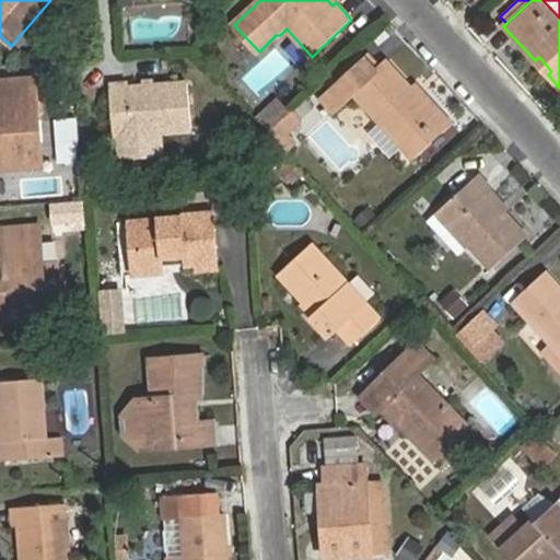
[(322,100),(334,113),(353,94),(376,118),(398,143),(400,146),(435,114),(412,89),(387,61),(381,68),(369,56),(322,100)]
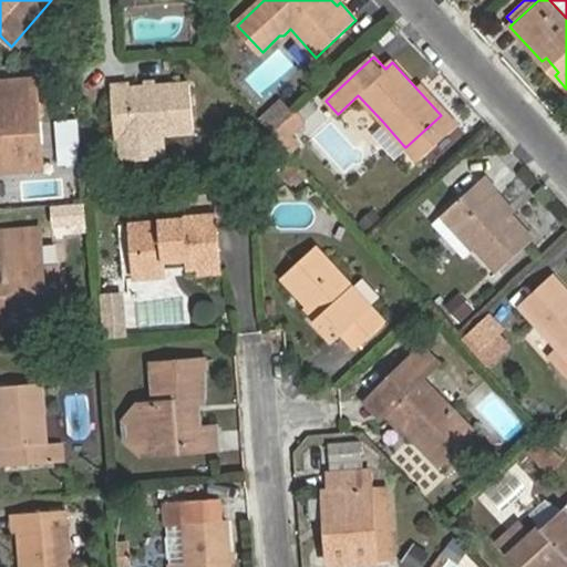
[(35,80),(0,80),(0,175),(42,173),(35,80)]
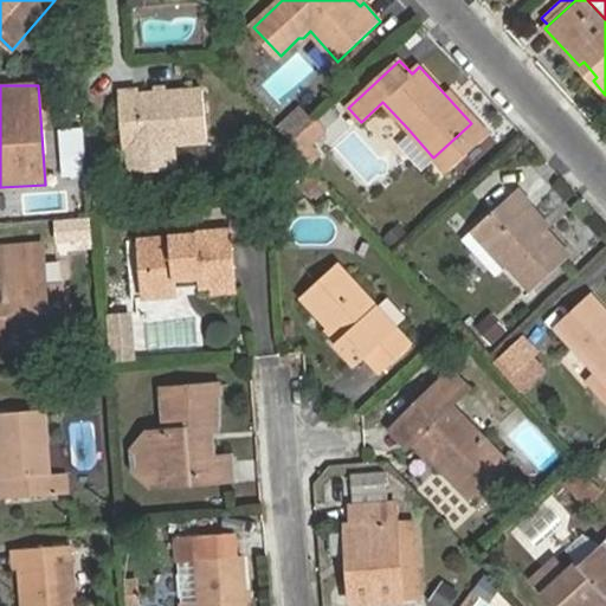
[(204,89),(118,96),(123,148),(134,147),(135,167),(168,165),(167,144),(208,141),(204,89)]
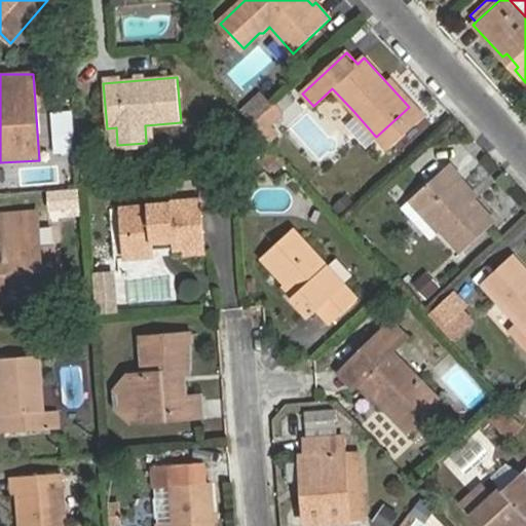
[(391,80),(387,83),(409,107),(376,137),(386,148),(423,114),(391,80)]
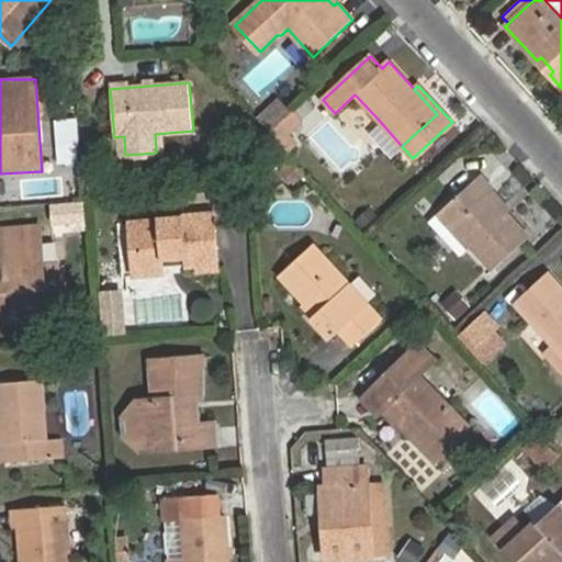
[(278,102),(270,110),(281,122),(287,116),(289,114),(278,102)]
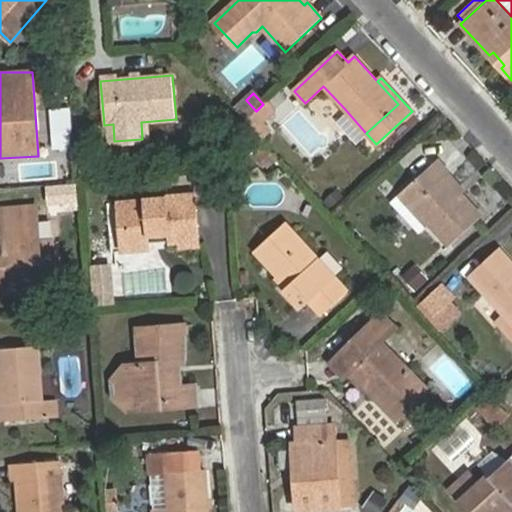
[(246,100),(235,110),(245,121),(256,111),(246,100)]
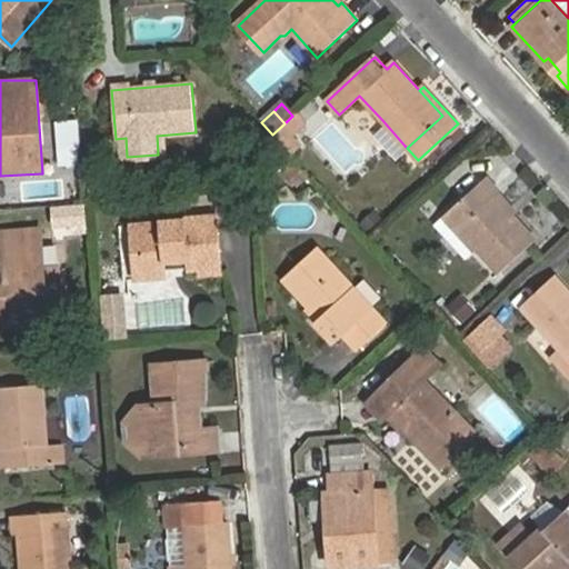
[(285,123),(272,135),(289,153),(297,146),(288,136),(303,121),(296,113),(292,116),(290,118),(285,123)]
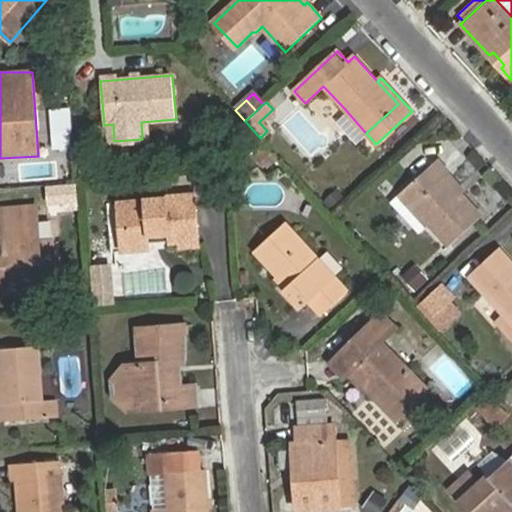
[(344,108),(333,119),(353,141),(364,131),(344,108)]
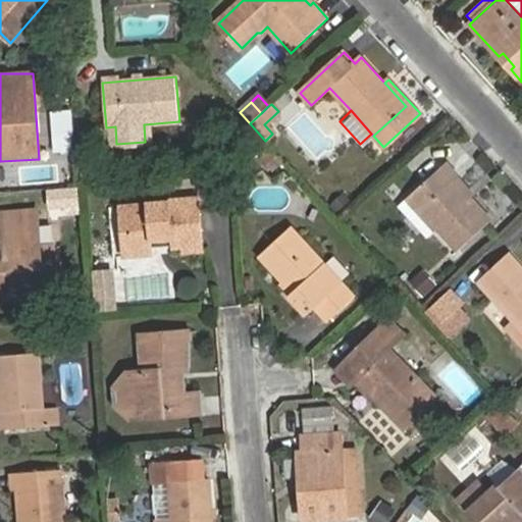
[(233,133),(249,149),(260,138),(246,121),(233,133)]
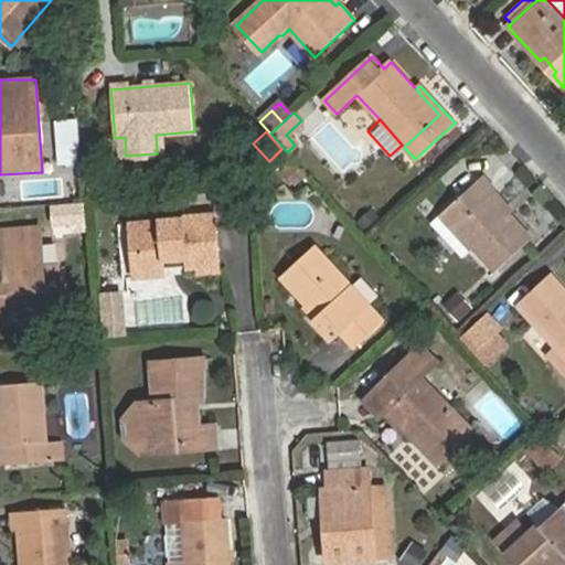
[(292,162),(284,170),(296,184),(305,176),(292,162)]
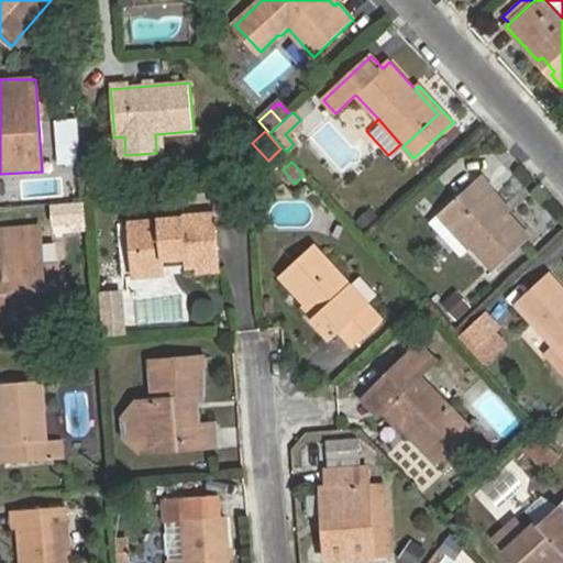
[(472,246),(494,271),(530,238),(489,194),(495,190),(482,175),(440,212),(472,246)]
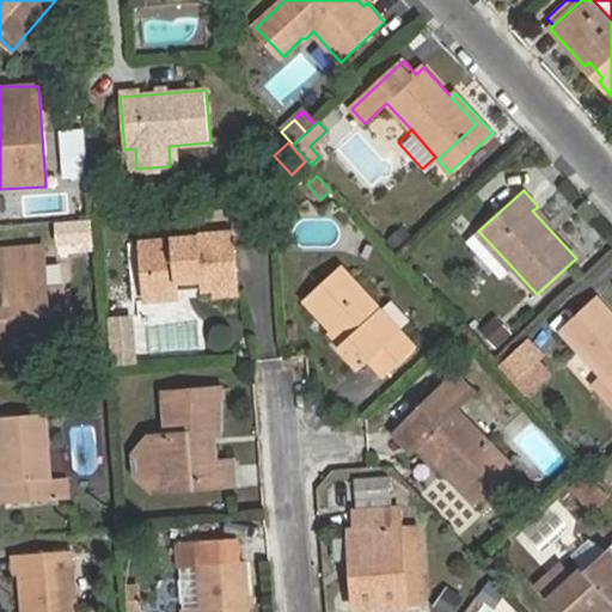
[(513,268),(478,231),(466,243),(501,280),(513,268)]
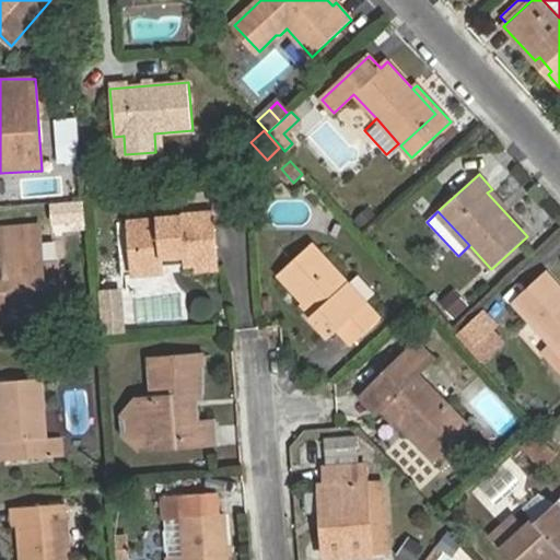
[(213,212),(156,217),(156,219),(130,222),(131,242),(140,242),(142,275),(164,272),(163,260),(185,258),(185,266),(197,265),(198,270),(218,268),(213,212)]
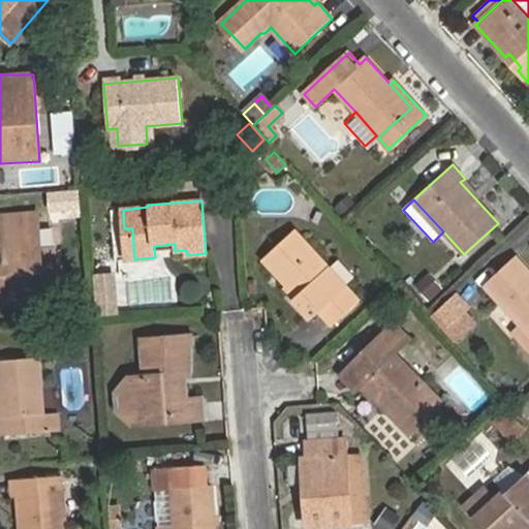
[(0,304),(44,301),(38,213),(0,215),(0,304)]
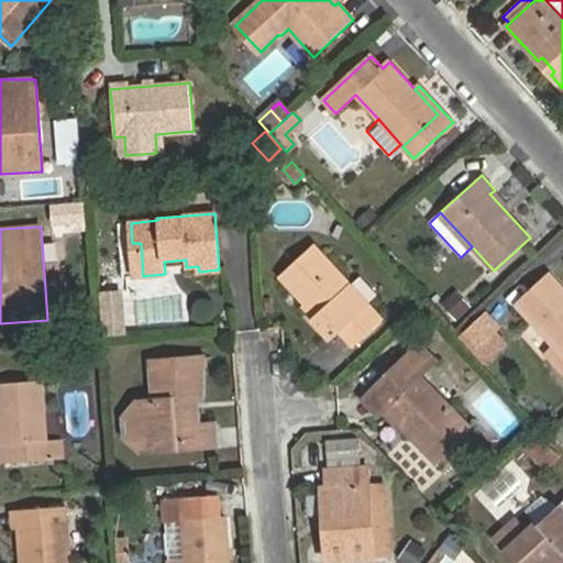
[(313,245),(280,276),(317,315),(312,318),(331,340),(340,331),(354,346),(383,320),(313,245)]
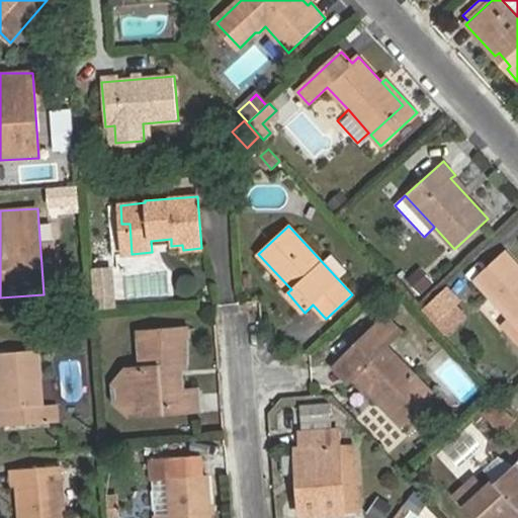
[(517,265),(505,251),(475,279),(517,327),(517,340),(517,341),(517,342),(517,265)]
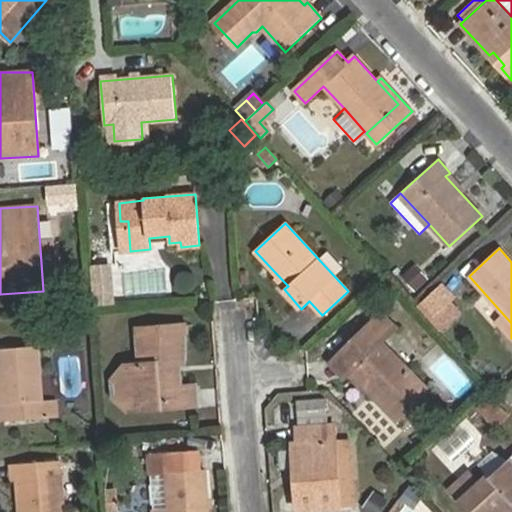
[(110,265),(94,267),(96,293),(113,291),(110,265)]
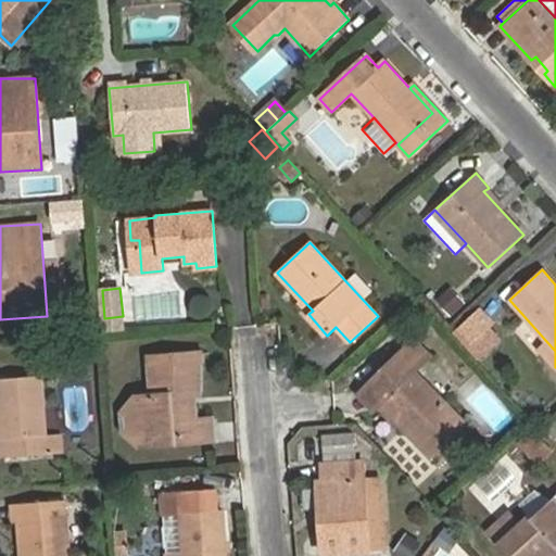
[(450,289),(438,300),(450,314),(462,303),(450,289)]
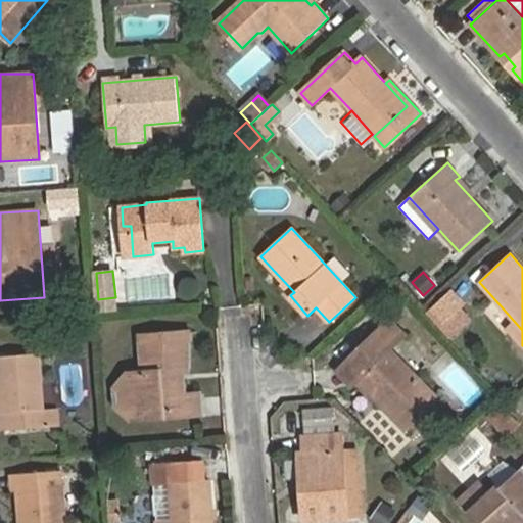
[(447,289),(423,313),(450,339),(474,316),(447,289)]
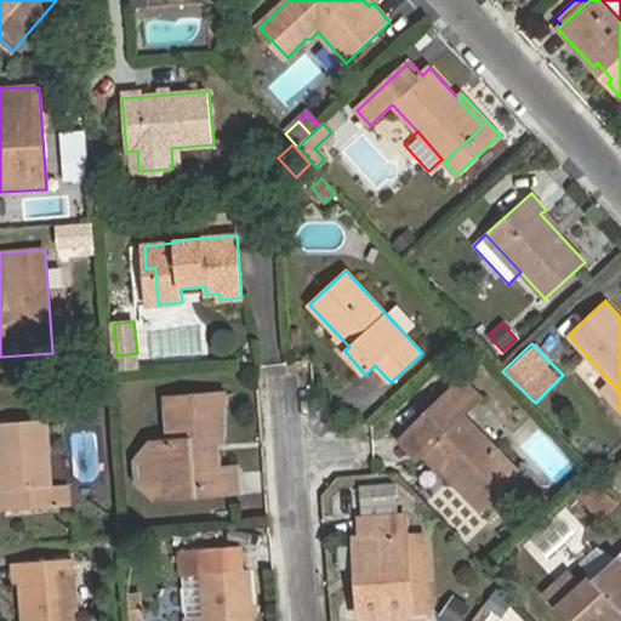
[(137,353),(117,355),(118,370),(137,368),(137,353)]
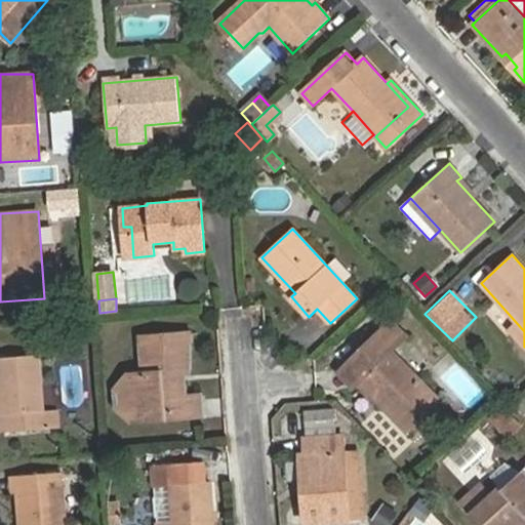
[(391,322),(350,362),(363,377),(359,381),(408,432),(440,400),(391,351),(405,336),(391,322)]
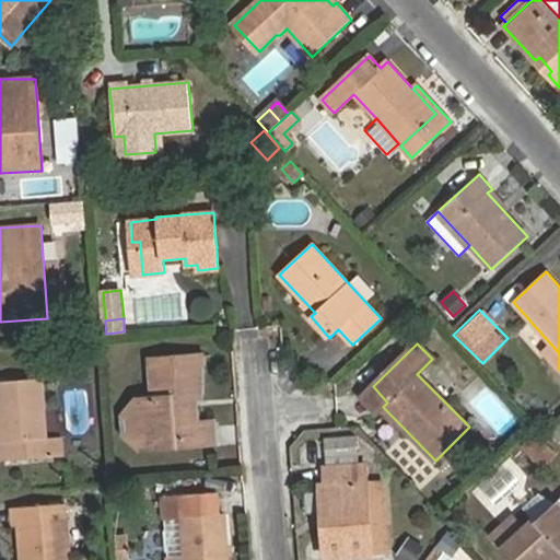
[(190,399),(201,397),(202,354),(149,359),(152,398),(137,399),(140,450),(216,444),(214,421),(193,423),(190,399)]
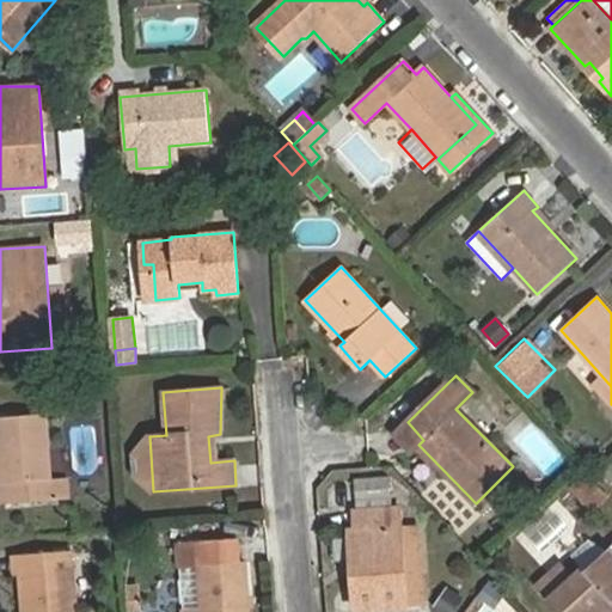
[(8,503),(51,500),(71,499),(68,477),(50,478),(46,414),(0,416),(0,477),(0,483),(6,483),(8,503)]
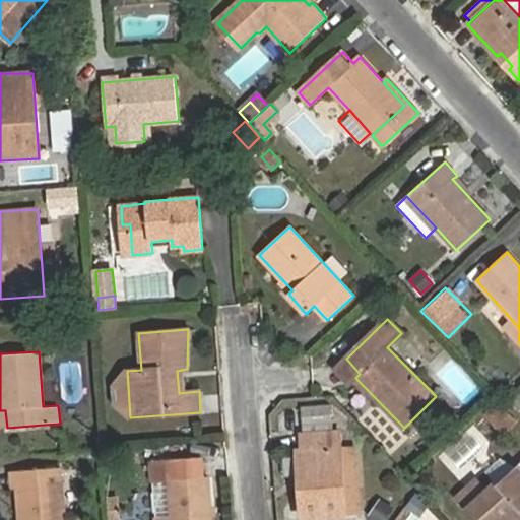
[(309,430),(332,425),(327,403),(304,408),(309,430)]
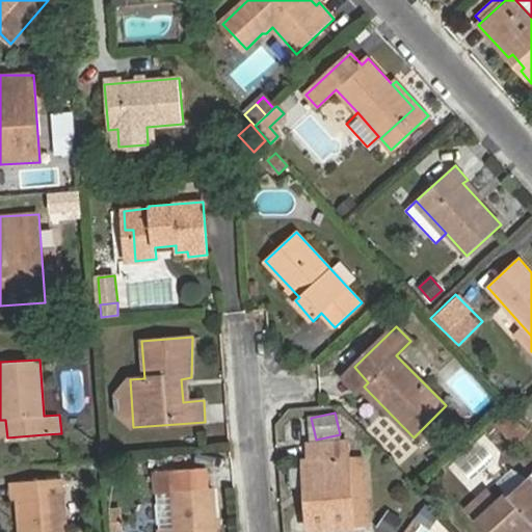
[(510,414),(498,425),(514,443),(527,431),(510,414)]
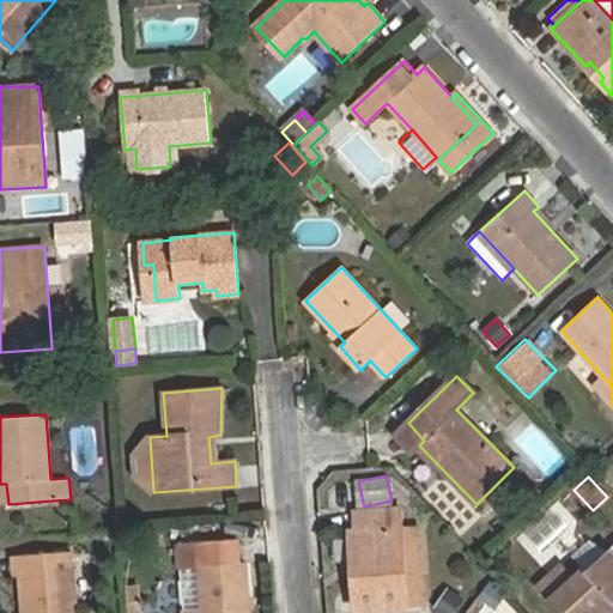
[(612,496),(589,514),(608,541),(612,536),(612,496)]
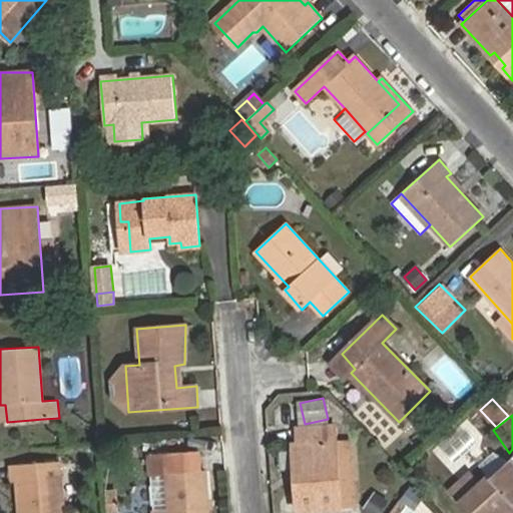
[(301,484),(296,484),(298,512),(341,509),(336,443),(335,426),(298,428),(299,444),(293,444),(295,464),(300,464),(301,484)]
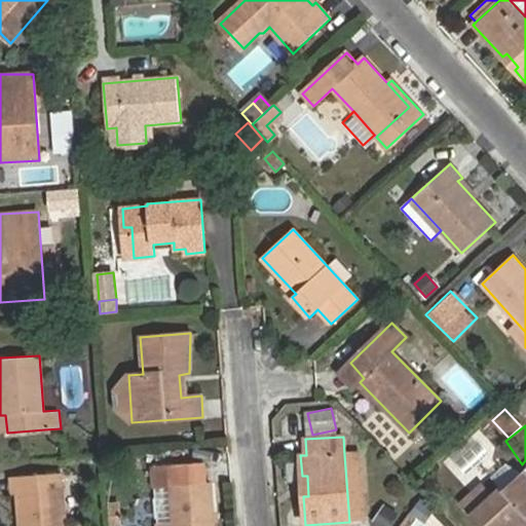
[(359,454),(344,454),(349,522),(364,521),(359,454)]
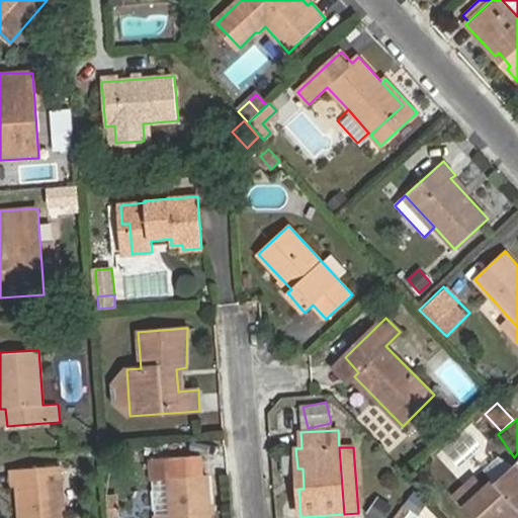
[(492,479),(507,462),(497,453),(482,468),(492,479)]
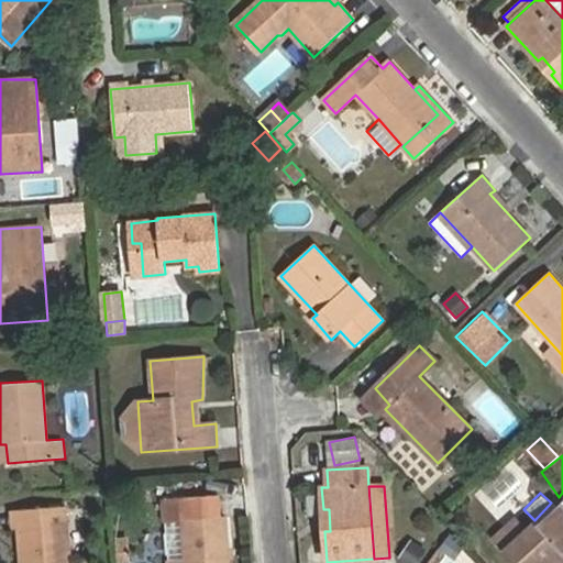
[(218,495),(163,499),(165,523),(184,521),(186,559),(169,560),(168,562),(229,562),(225,516),(220,517),(218,495)]
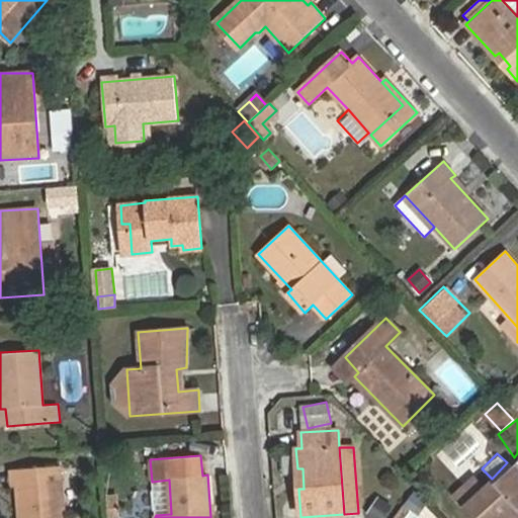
[(463,507),(472,517),(507,517),(517,509),(517,466),(516,464),(495,483),(493,480),(463,507)]
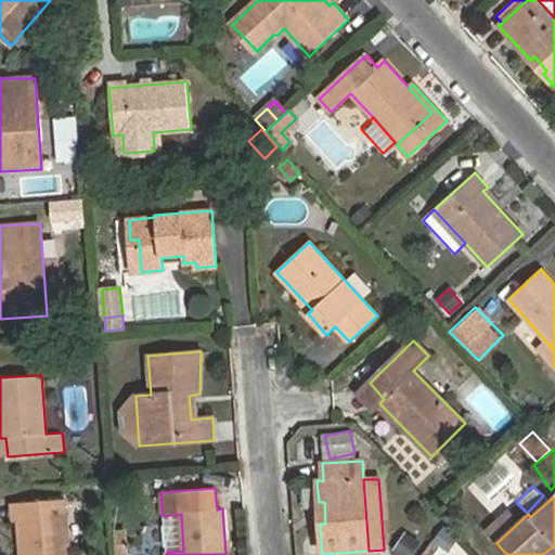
[(18,521),(21,554),(68,554),(64,500),(13,503),(14,523),(18,521)]
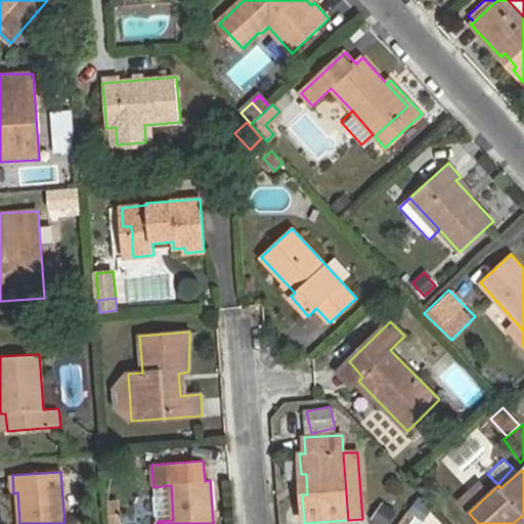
[(411,511),(425,519),(433,508),(420,498),(411,511)]
